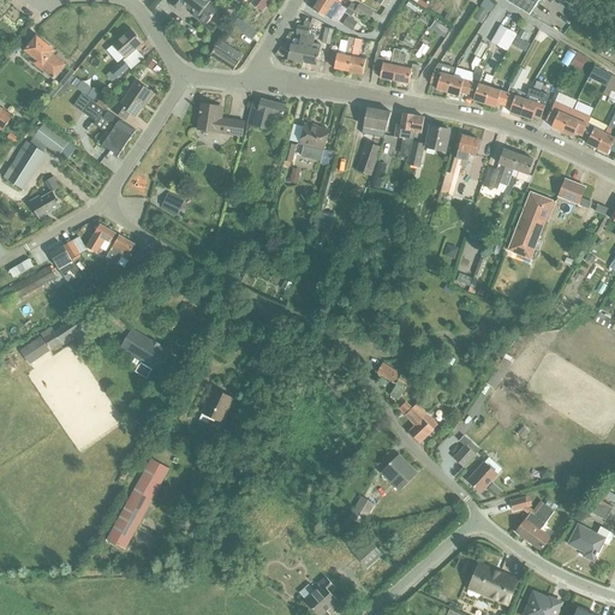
[(219,0),(212,0),(210,3),(210,1),(210,0),(173,0),(171,4),(180,11),(183,7),(181,7),(184,4),(195,13),(193,15),(207,25),(224,4),(219,0)]
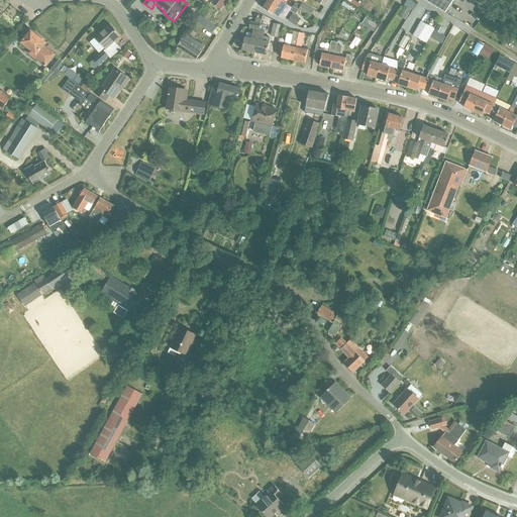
[(226,1),(225,0),(213,0),(211,4),(219,10),(226,1)]
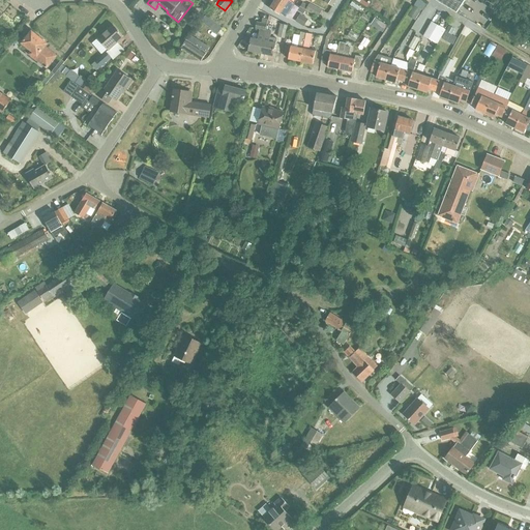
[(288,0),(275,0),(270,9),(280,16),(281,15),(286,18),(295,3),(290,0),(289,1),(288,0)]
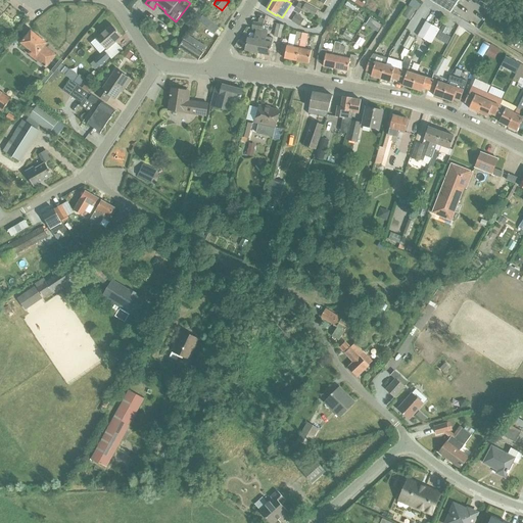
[(429,0),(450,13),(459,0),(429,0)]
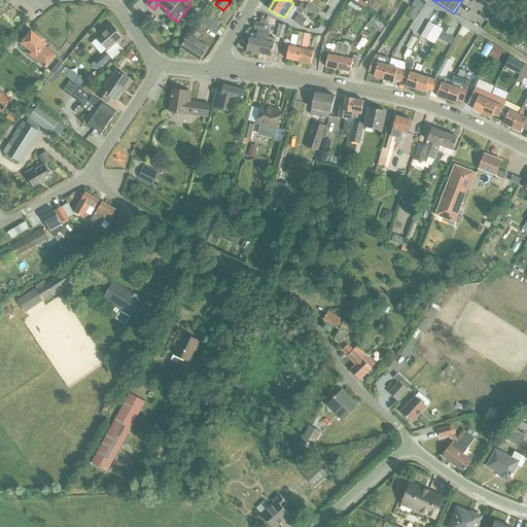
[(302,13),(304,10),(316,18),(320,10),(308,3),(306,6),(301,3),(296,10),(302,13)]
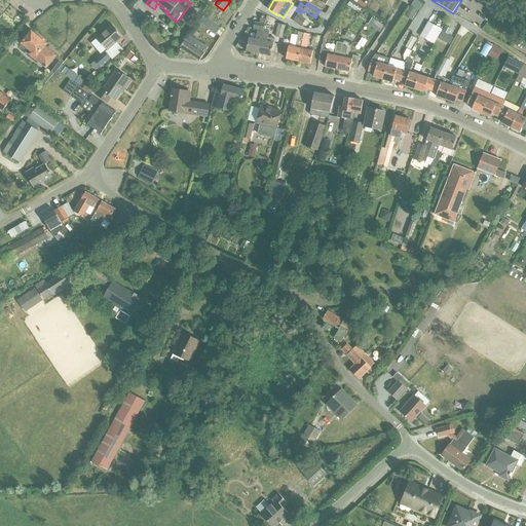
[(411,6),(405,16),(412,21),(418,10),(411,6)]
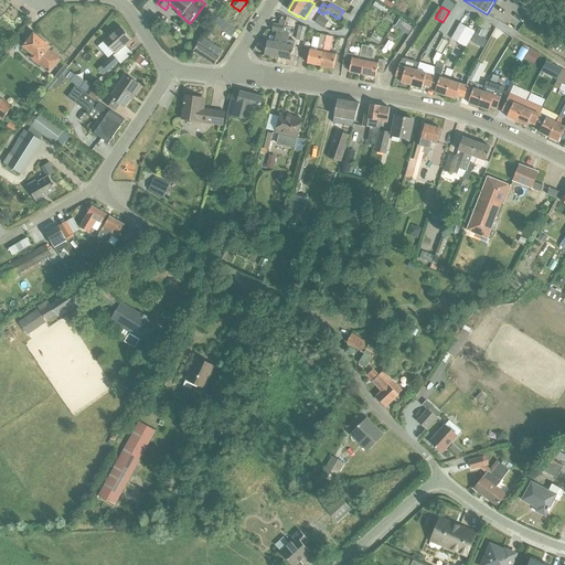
[(215,22),(233,35),(237,30),(220,17),(215,22)]
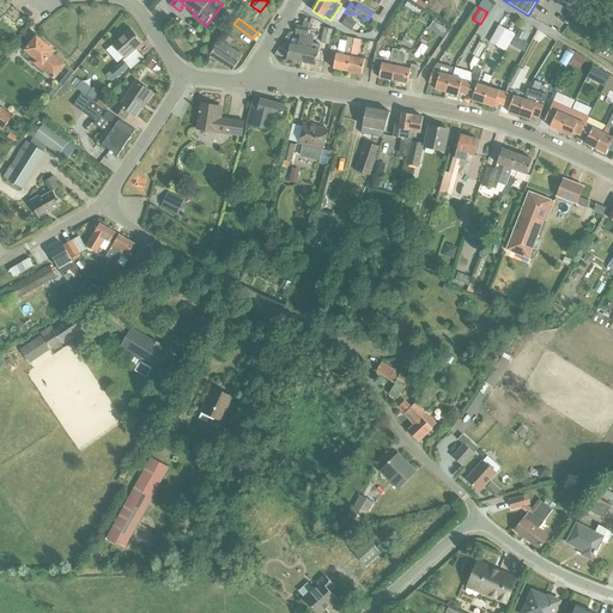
[(287,59),(302,62),(308,35),(310,23),(303,22),(302,28),(297,26),(296,32),(301,34),(298,47),(291,44),(290,44),(285,44),(284,50),(289,52),(287,59)]
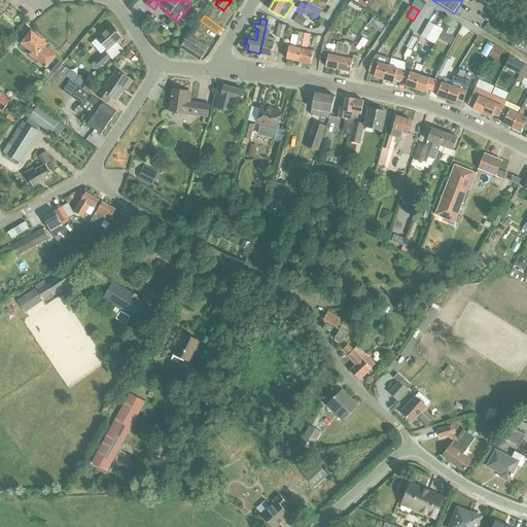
[(379,31),(384,23),(377,19),(372,27),(379,31)]
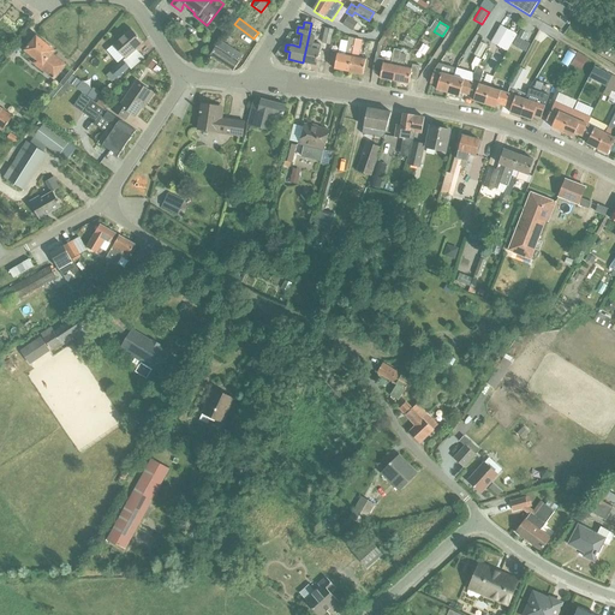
[(326,28),(322,43),(330,46),(334,30),(326,28)]
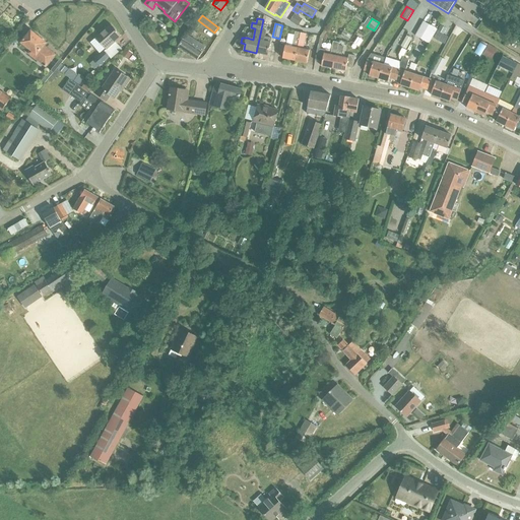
[(95,38),(90,43),(100,54),(106,49),(107,50),(116,42),(122,37),(111,24),(95,38)]
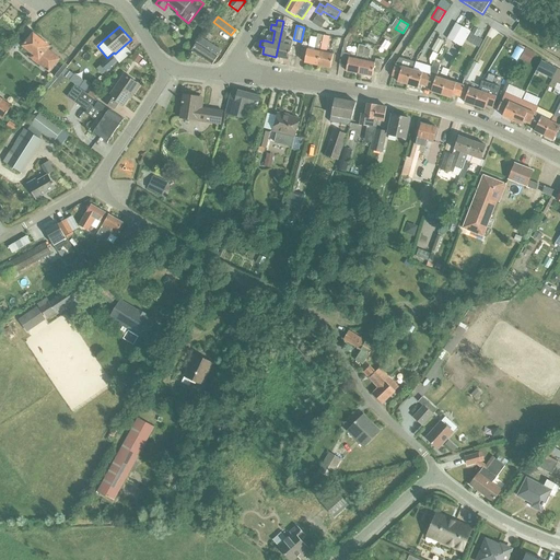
[(453,34),(448,39),(462,47),(470,32),(462,26),(456,36),(453,34)]
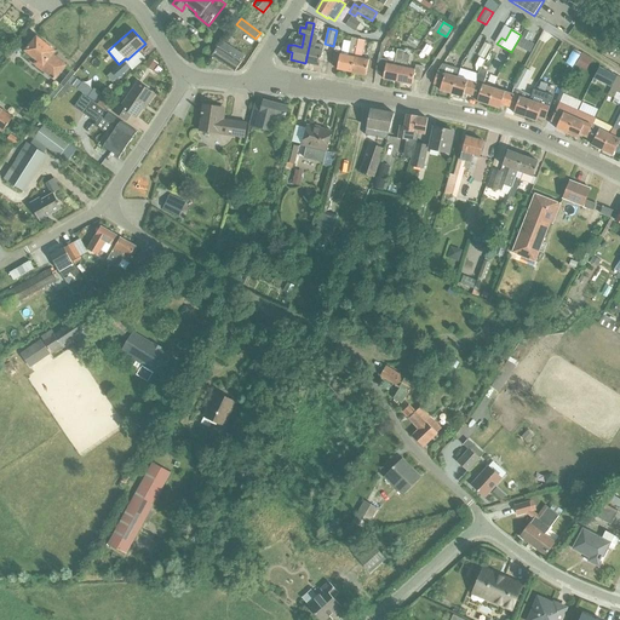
[(311,35),(305,63),(320,67),(322,51),(315,50),(317,38),(311,35)]
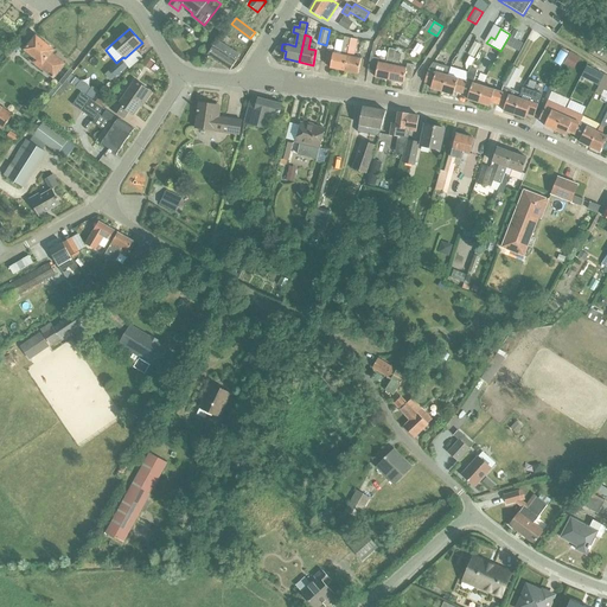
[(396,43),(407,49),(411,42),(402,34),(396,43)]
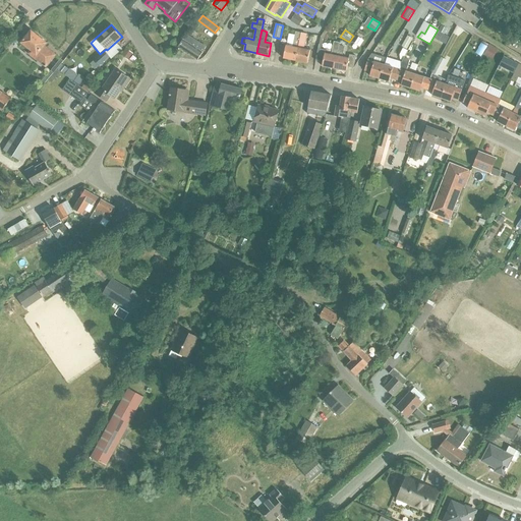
[(46,43),(31,31),(21,43),(31,51),(29,54),(38,61),(43,55),(50,61),(55,55),(44,46),(46,43)]
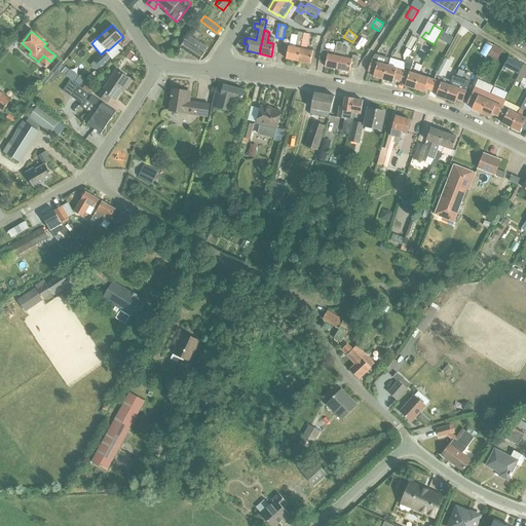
[(286,60),(298,62),(304,33),(298,32),(298,36),(291,34),(289,46),(284,45),(282,55),(287,57),(286,60)]
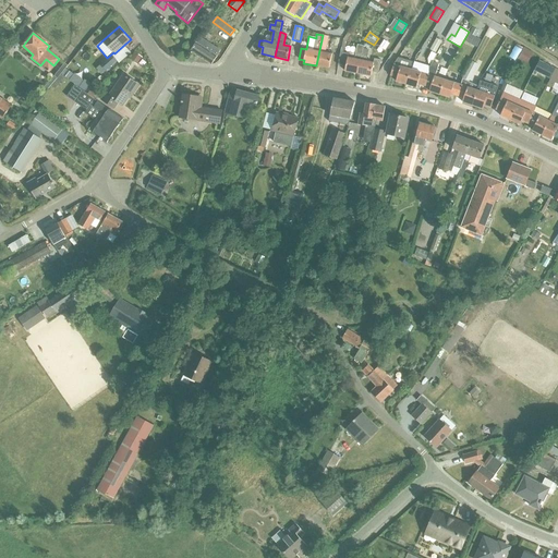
[(323,35),(316,65),(329,68),(332,55),(325,53),(328,36),(323,35)]
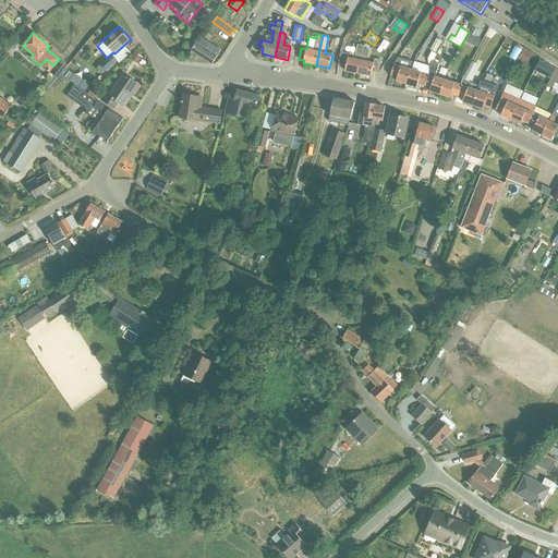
[(196,41),(190,50),(213,64),(218,56),(217,55),(220,50),(201,37),(198,41),(196,41)]
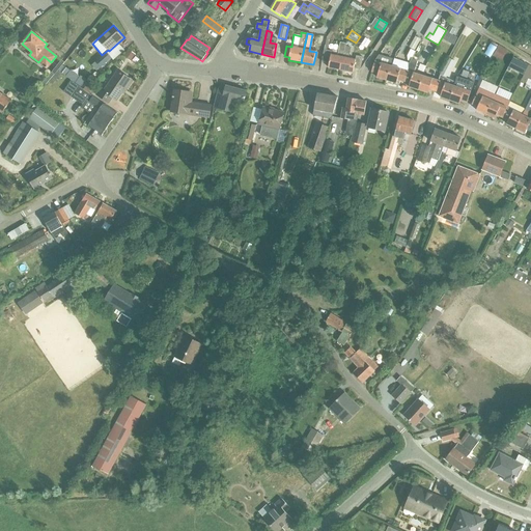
[(409,47),(415,51),(421,39),(415,36),(409,47)]
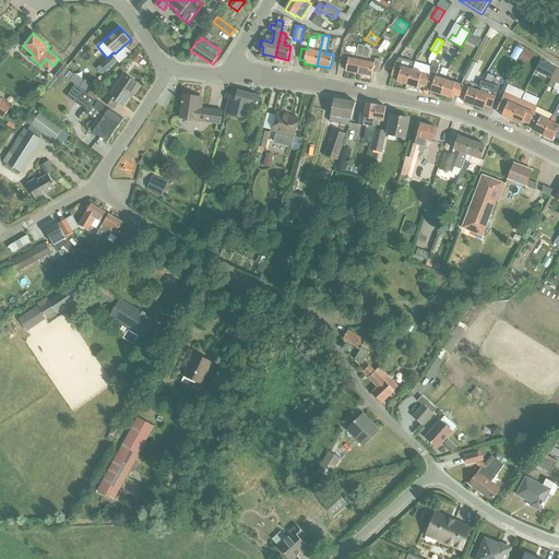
[(519,40),(511,56),(519,59),(526,45),(519,40)]
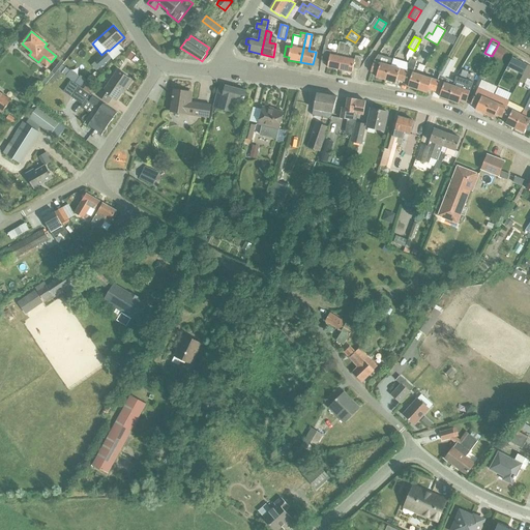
[(414,57),(421,60),(428,42),(420,40),(414,57)]
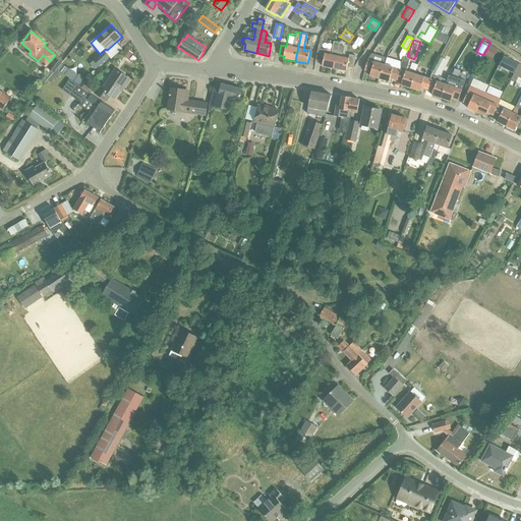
[(322,66),(334,69),(339,46),(340,43),(334,42),(331,55),(325,54),(326,50),(317,49),(315,61),(323,62),(322,66)]
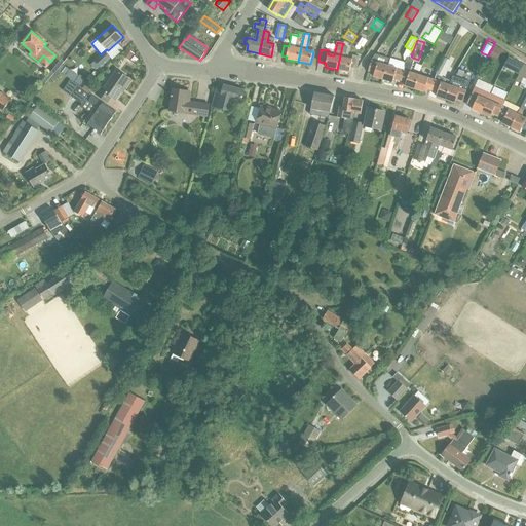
[(342,46),(337,70),(349,72),(350,68),(358,69),(360,57),(352,55),(352,60),(345,59),(347,47),(342,46)]
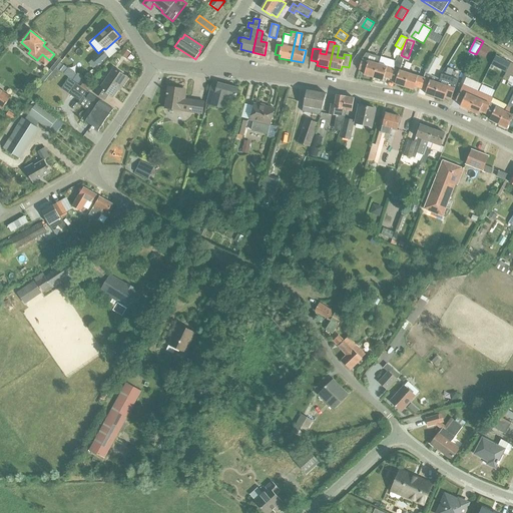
[(124,47),(119,54),(126,59),(131,52),(124,47)]
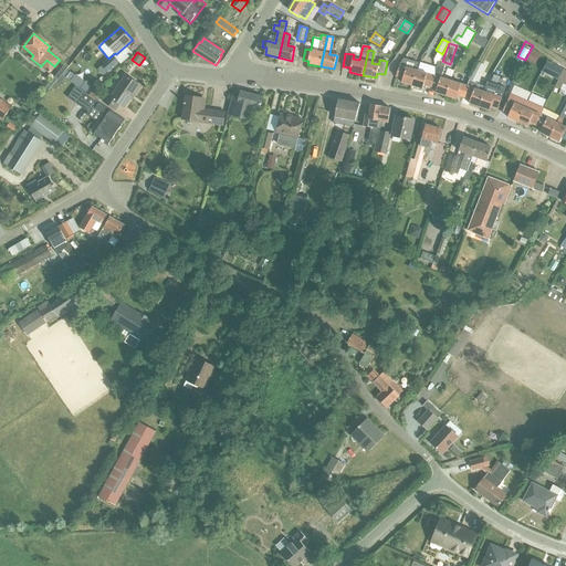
[(528,54),(524,64),(530,67),(535,58),(528,54)]
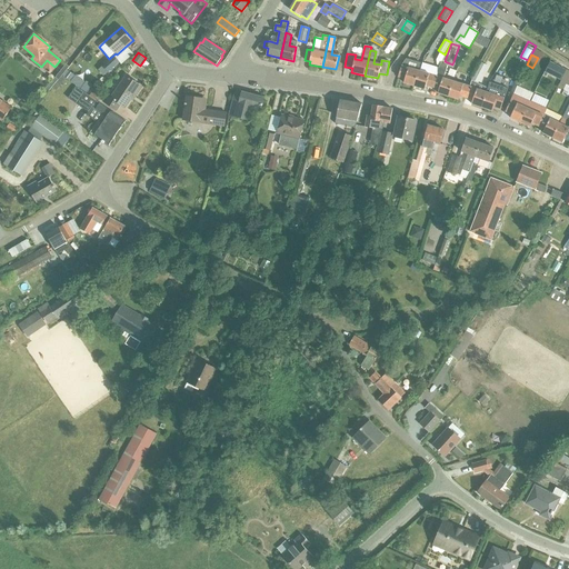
[(115,57),(103,67),(99,69),(105,76),(120,62),(115,57)]
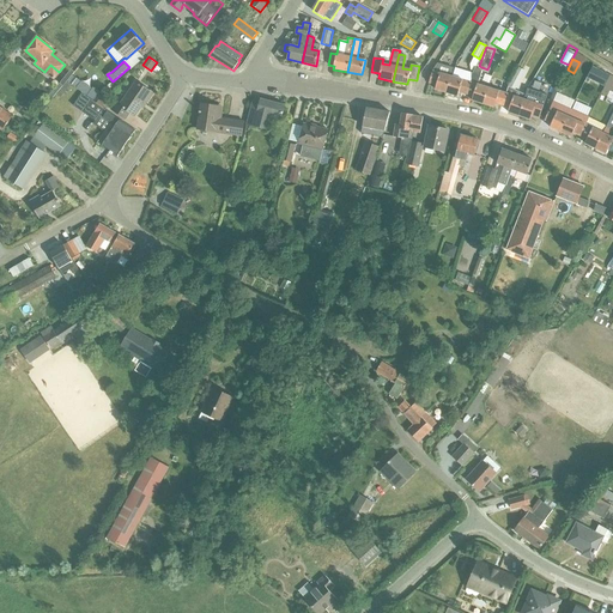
[(435,90),(447,93),(451,77),(454,68),(437,64),(432,71),(429,83),(436,85),(435,90)]
